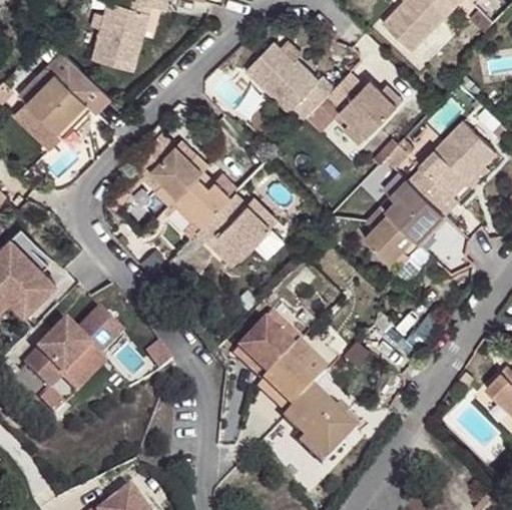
[(125,0),(124,7),(109,3),(105,19),(102,31),(94,61),(135,72),(144,37),(152,39),(160,9),(166,11),(169,0),(125,0)]
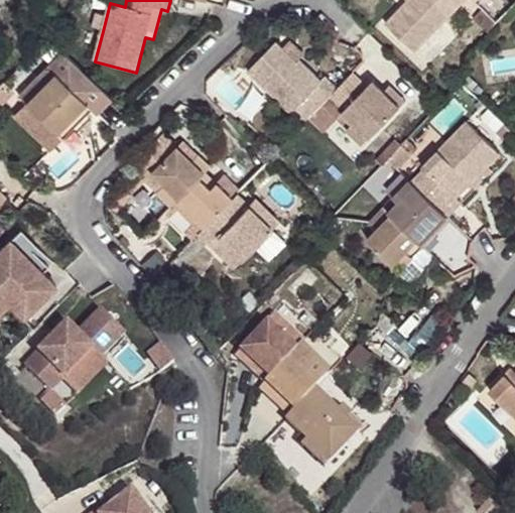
[(411,52),(462,0),(408,0),(405,3),(384,24),(411,52)]
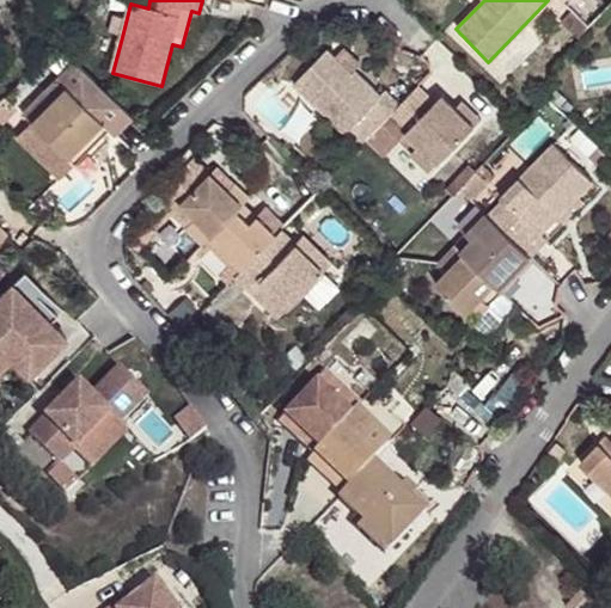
[(115,20),(110,35),(122,37),(126,23),(115,20)]
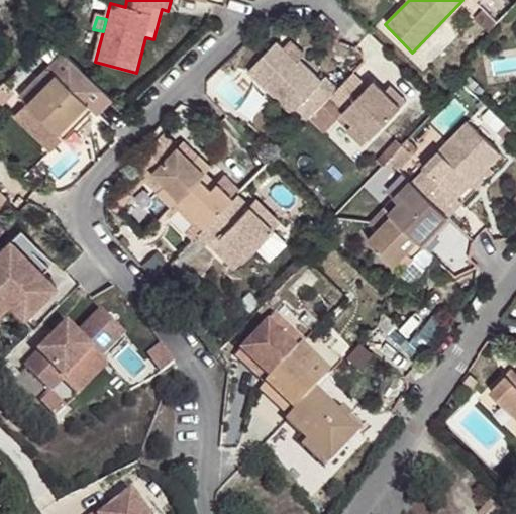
[(297,106),(309,117),(312,114),(338,87),(327,75),(324,79),(321,82),(285,46),(278,39),(238,81),(265,106),(275,94),(292,111),(297,106)]
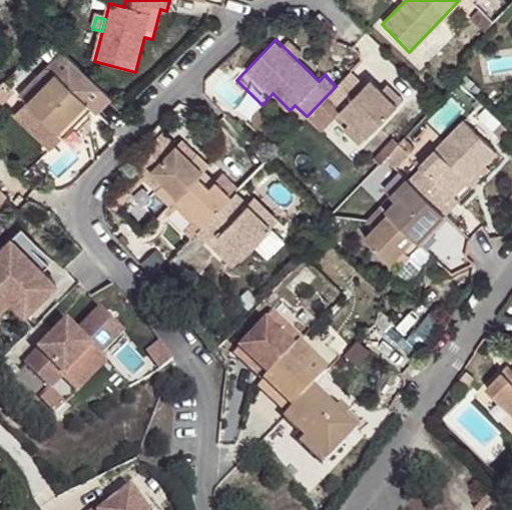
[(290,39),(283,46),(319,81),(322,78),(300,56),(304,52),(290,39)]
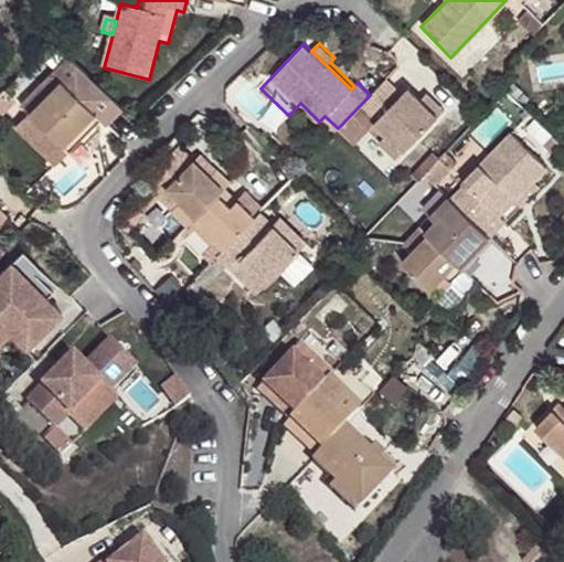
[(116,106),(63,55),(14,105),(23,114),(55,145),(88,113),(93,117),(99,124),(116,106)]
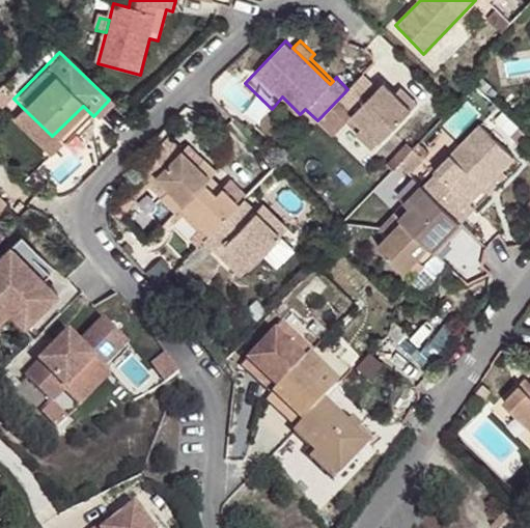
[(347,89),(321,117),(336,132),(350,117),(361,128),(377,144),(409,111),(392,94),(386,102),(374,90),(360,76),(347,89)]
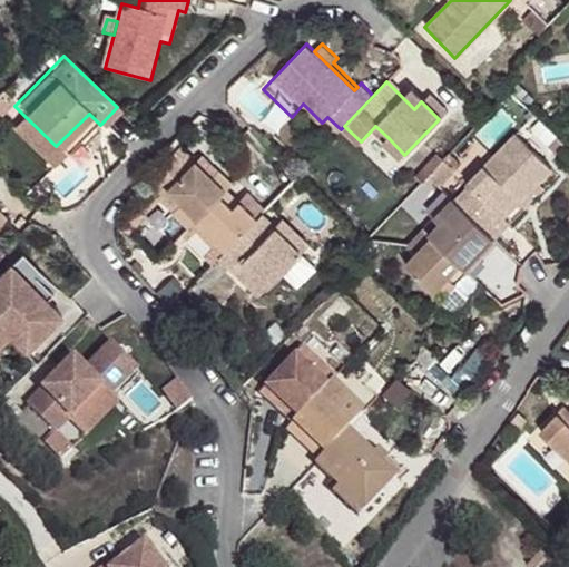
[(410,90),(402,97),(414,109),(421,101),(410,90)]
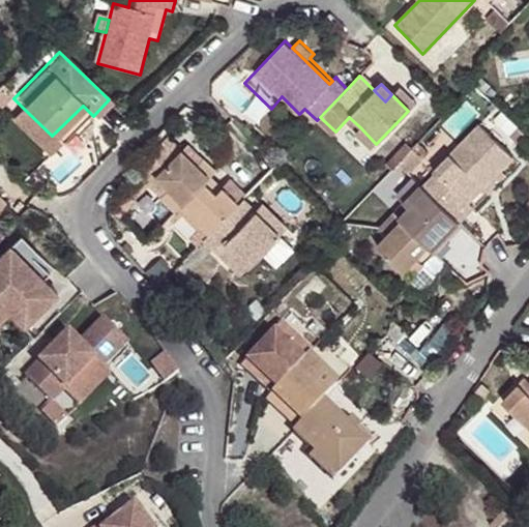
[(397,89),(391,94),(408,111),(413,106),(397,89)]
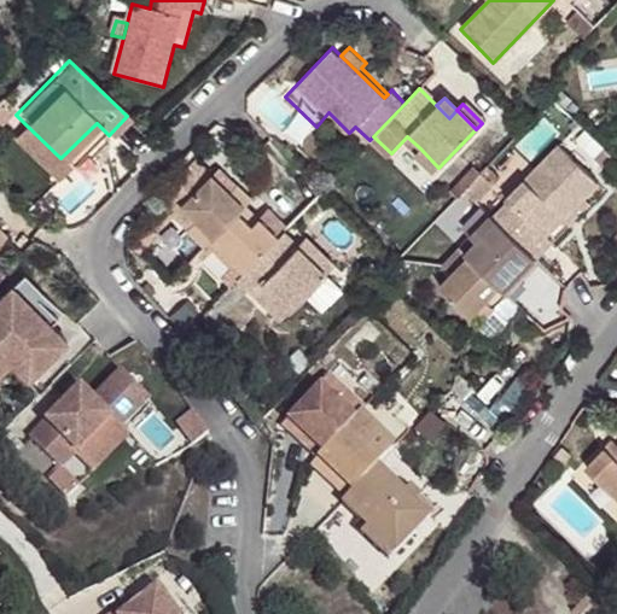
[(97,123),(60,158),(25,124),(12,138),(52,177),(102,128),(97,123)]
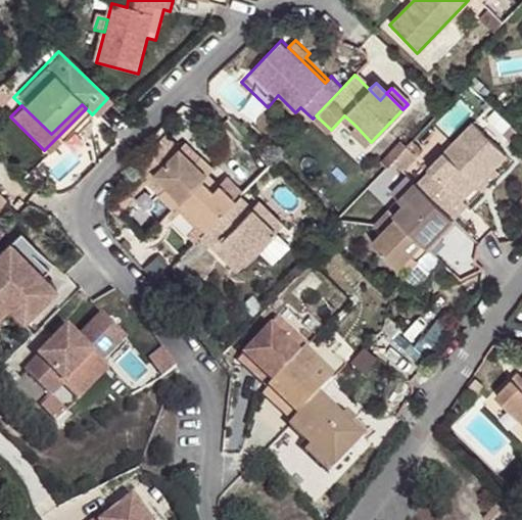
[(371,142),(356,126),(349,131),(366,148),(371,142)]
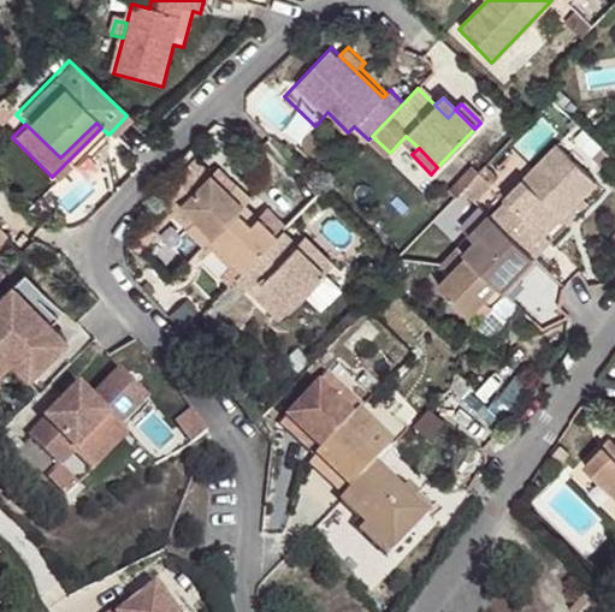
[(502,207),(489,220),(494,225),(531,262),(547,247),(540,242),(536,237),(551,220),(556,226),(577,205),(593,188),(554,149),(500,205),(502,207)]
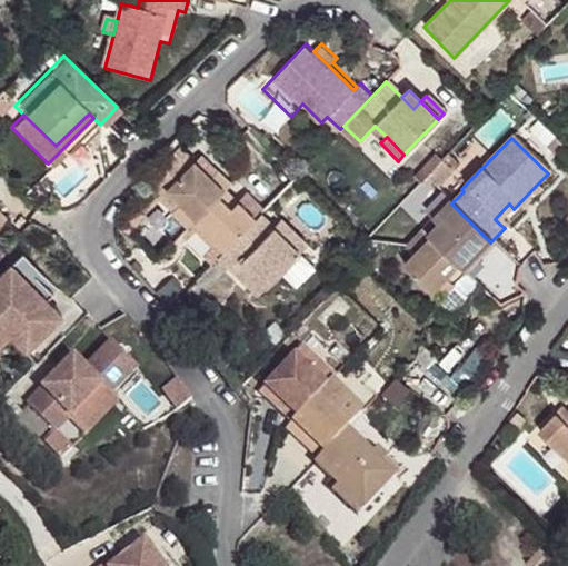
[(255,216),(236,198),(226,188),(231,181),(218,168),(211,176),(196,159),(179,145),(151,172),(181,201),(172,209),(189,226),(196,218),(225,248),(255,216)]
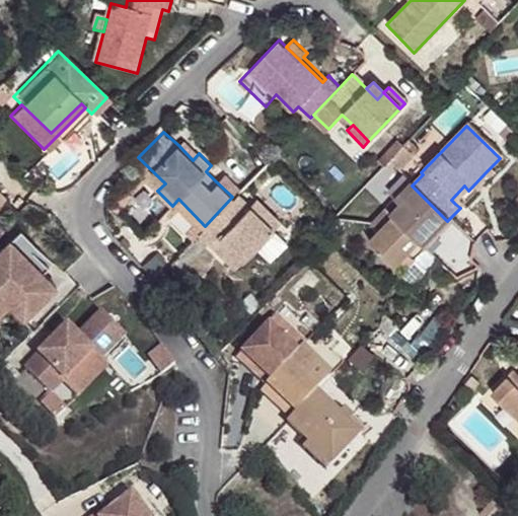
[(185,138),(178,145),(193,160),(199,153),(185,138)]
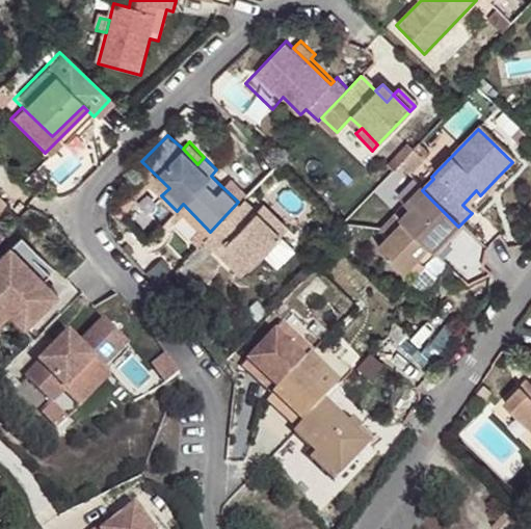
[(142,177),(161,195),(169,188),(141,161),(142,177)]
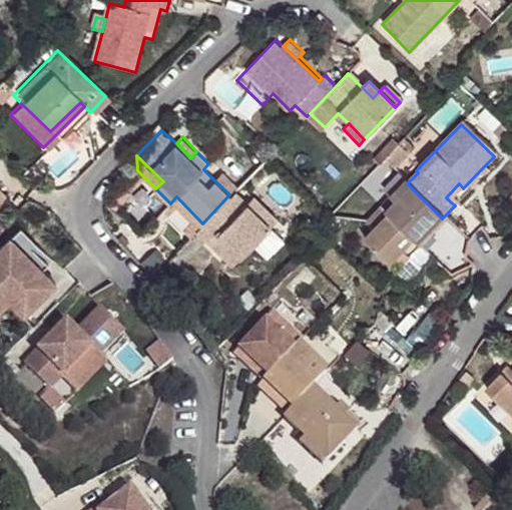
[(236,187),(241,182),(225,166),(212,178),(229,194),(236,187)]
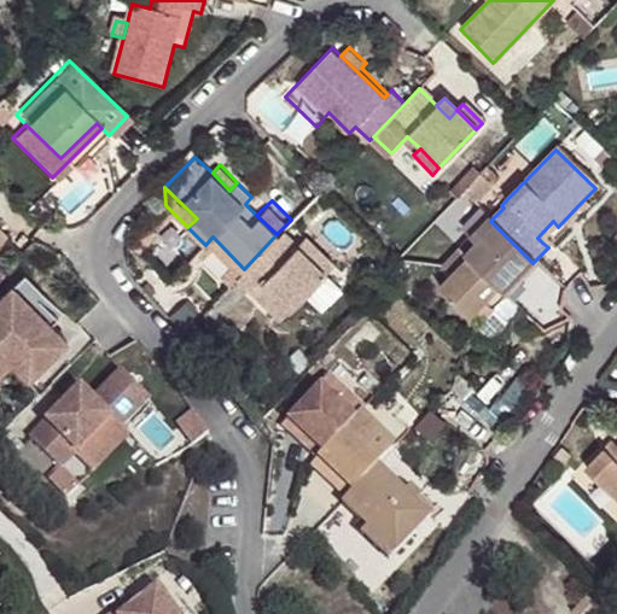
[(578,205),(558,227),(564,232),(585,211),(578,205)]
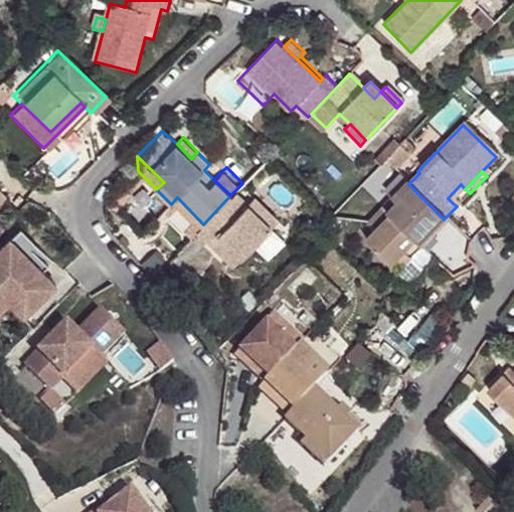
[(408,184),(405,182),(388,200),(394,206),(412,188),(408,184)]
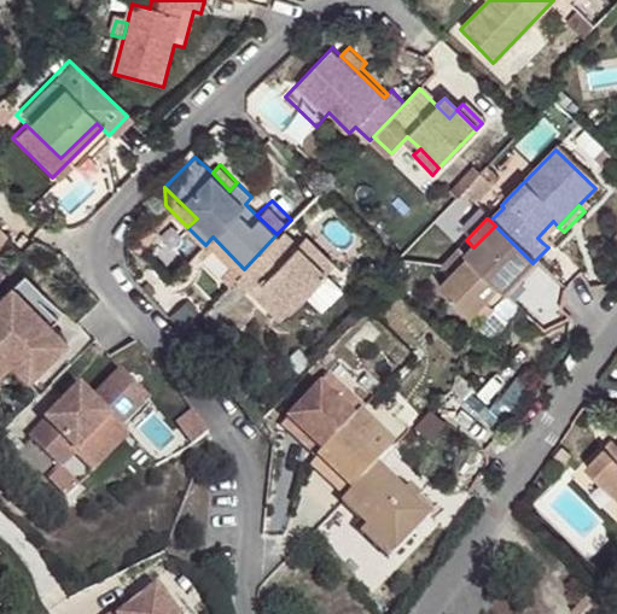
[(537,238),(542,243),(558,227),(553,221),(537,238)]
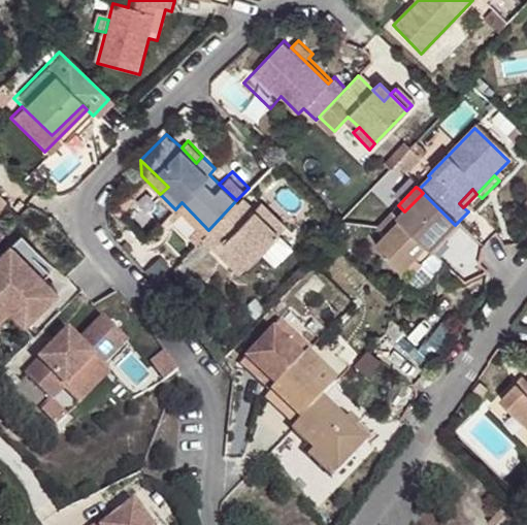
[(256,204),(243,193),(236,200),(208,230),(197,241),(210,254),(218,245),(241,268),(272,236),(248,214),(256,204)]
